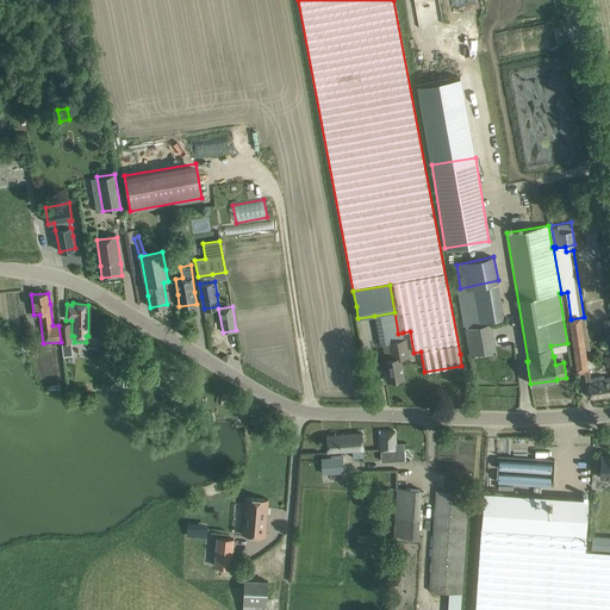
[(379,344),(383,344),(399,341),(398,334),(394,312),(374,316),(379,344)]
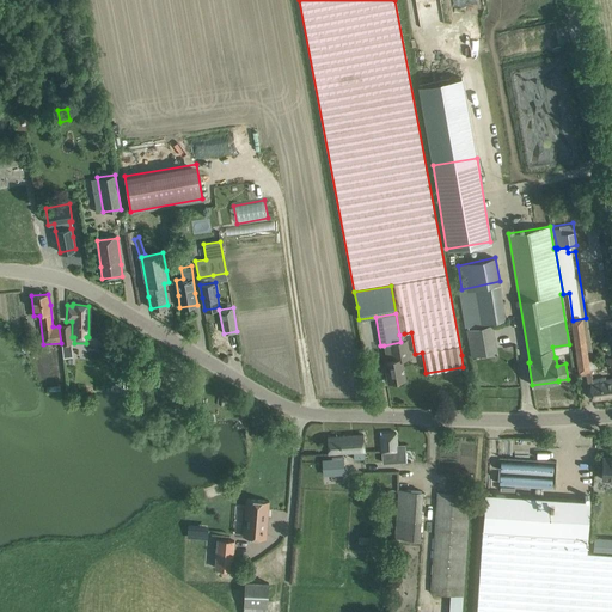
[(586,318),(573,320),(568,322),(576,375),(586,373),(591,373),(589,362),(593,361),(586,318)]
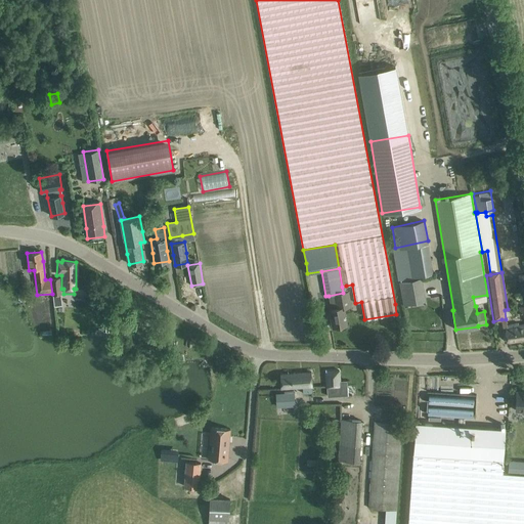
[(58,278),(50,279),(52,294),(52,295),(60,294),(58,278)]
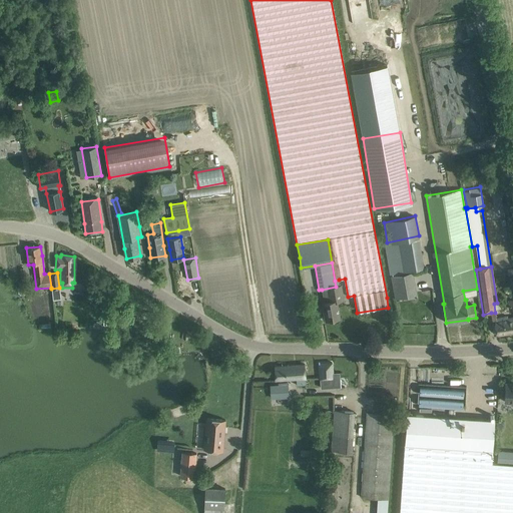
[(410,275),(394,278),(397,296),(413,293),(410,275)]
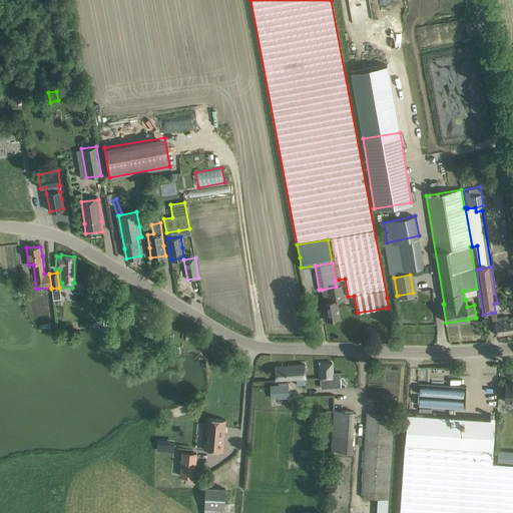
[(339,280),(335,281),(336,287),(322,290),(324,303),(323,303),(326,320),(339,317),(337,301),(344,300),(341,286),(340,286),(339,280)]
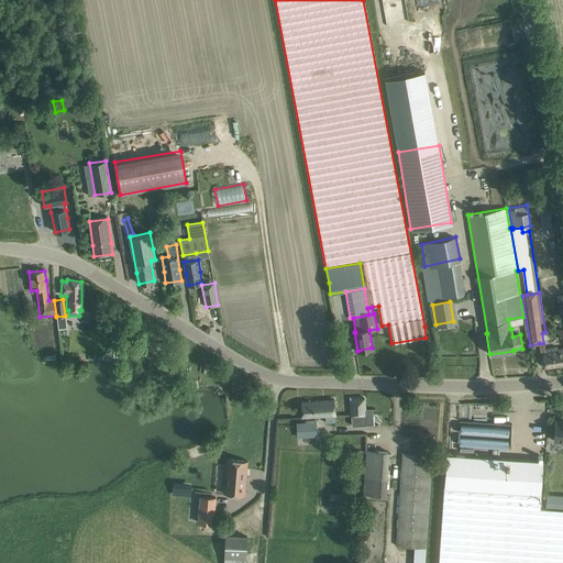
[(67,329),(65,316),(56,317),(57,330),(64,329),(67,329)]
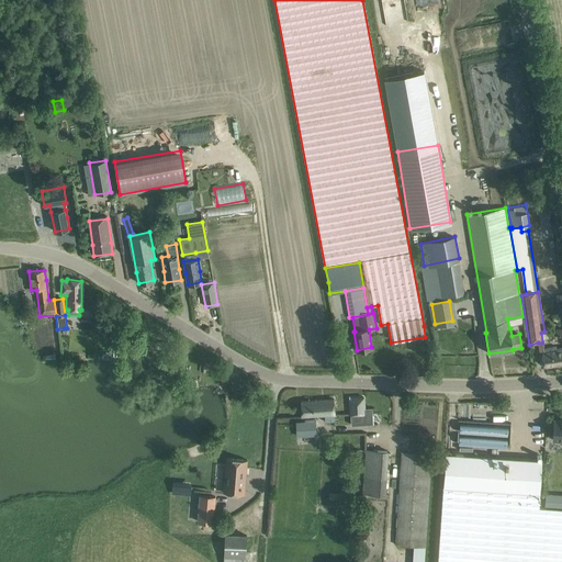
[(542,343),(538,343),(540,352),(543,351),(546,367),(561,363),(561,328),(558,329),(559,337),(561,337),(561,343),(561,347),(555,349),(554,346),(543,348),(542,343)]
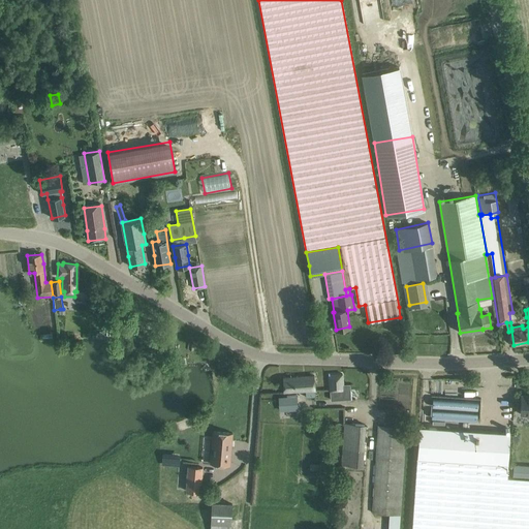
[(343,384),(342,374),(329,375),(329,385),(330,399),(343,399),(343,398),(350,398),(349,384),(343,384)]
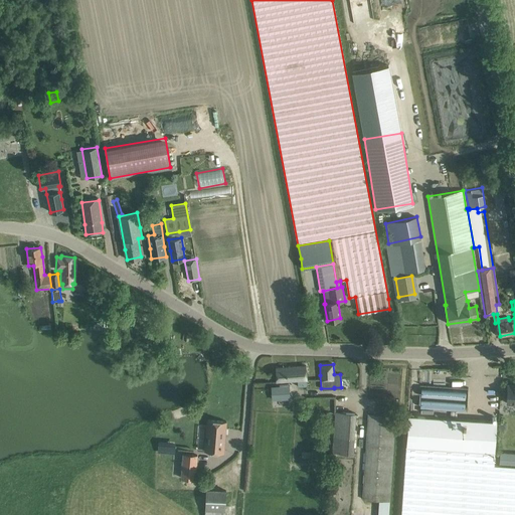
[(307,385),(306,375),(306,365),(276,367),(276,381),(297,380),(298,386),(307,385)]
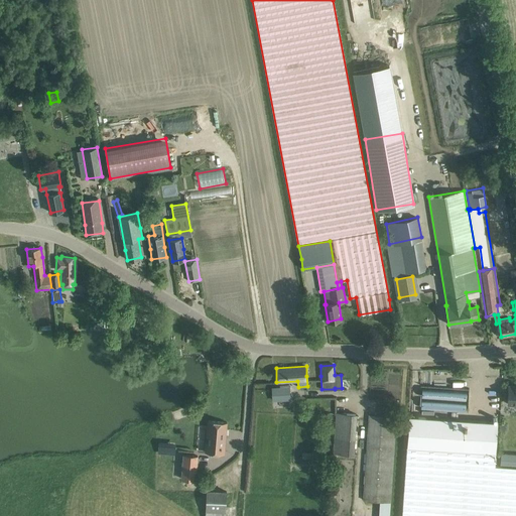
[(515,385),(508,386),(507,404),(515,404),(515,385)]
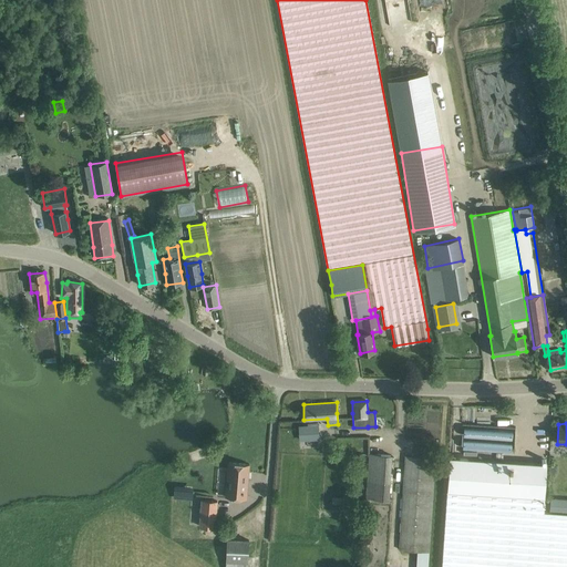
[(298,428),(299,440),(319,439),(318,425),(298,428)]
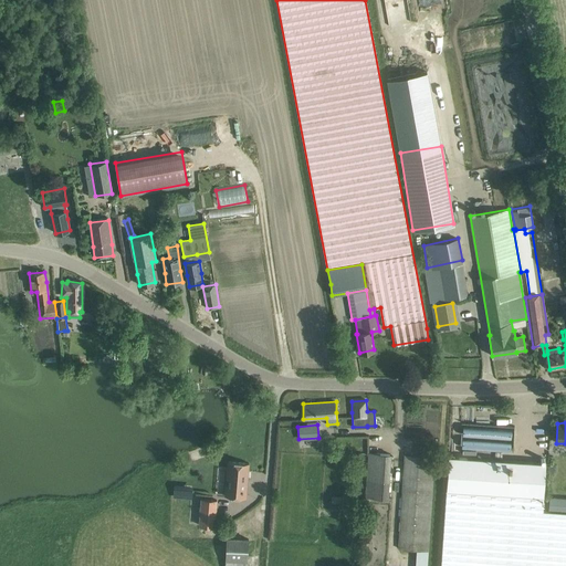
[(510,450),(511,429),(461,428),(461,449),(510,450)]
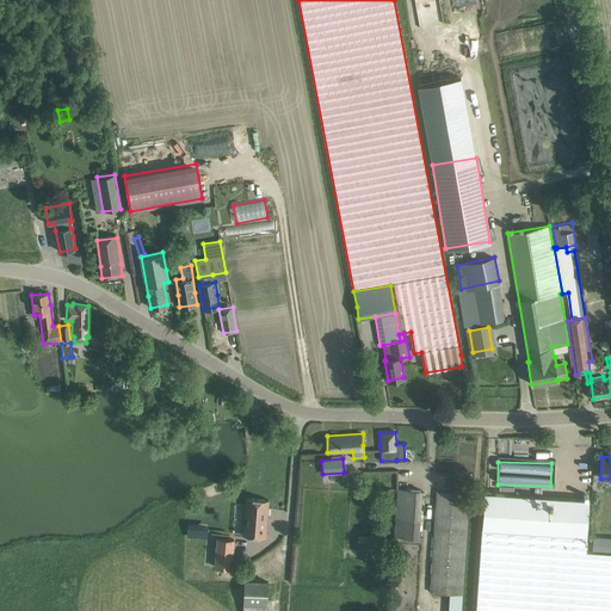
[(419,538),(420,503),(421,491),(397,488),(396,500),(394,537),(419,538)]
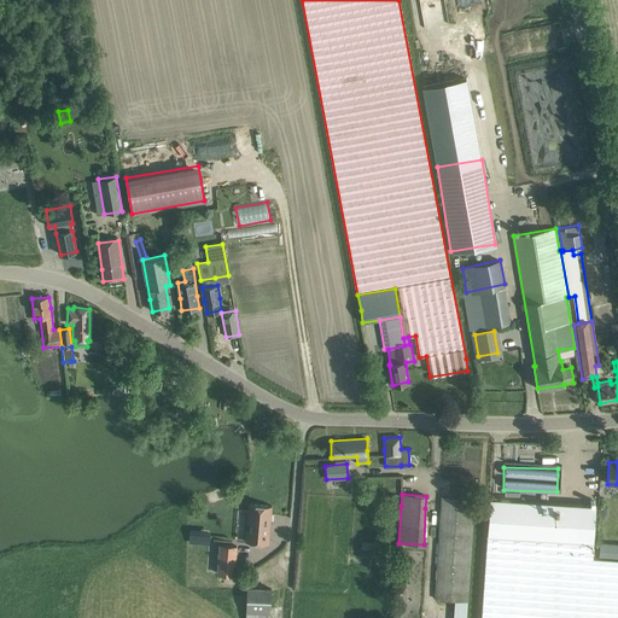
[(435,599),(454,601),(467,601),(473,500),(442,497),(435,599)]
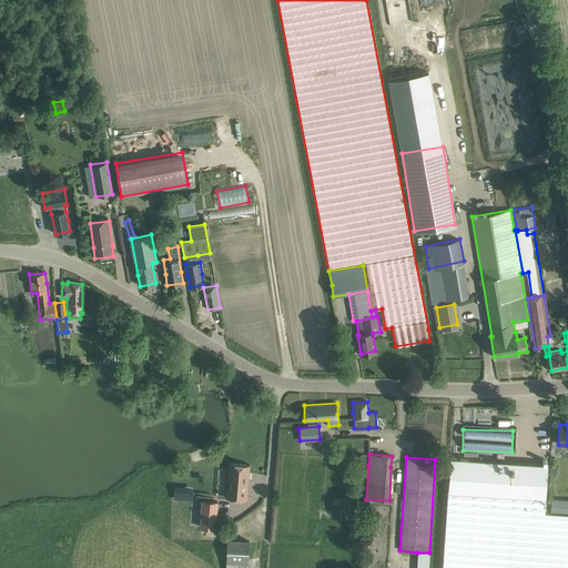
[(449,458),(447,492),(545,498),(548,465),(449,458)]
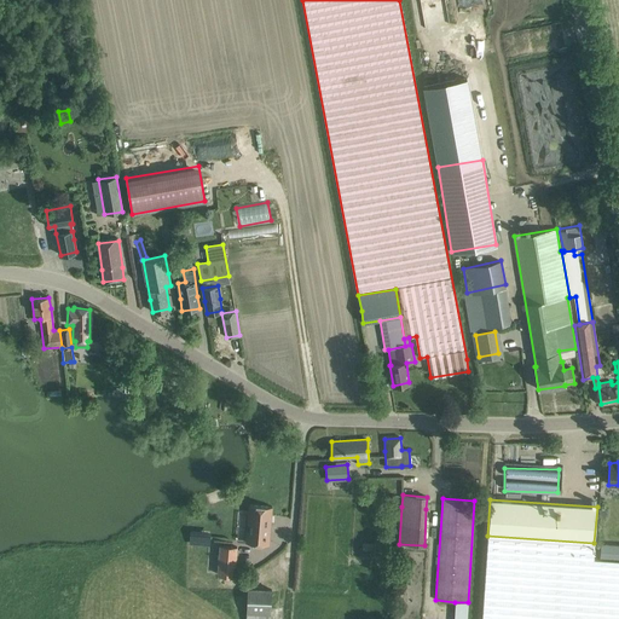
[(268,544),(271,508),(248,505),(248,514),(239,513),(237,539),(246,541),(246,543),(268,544)]
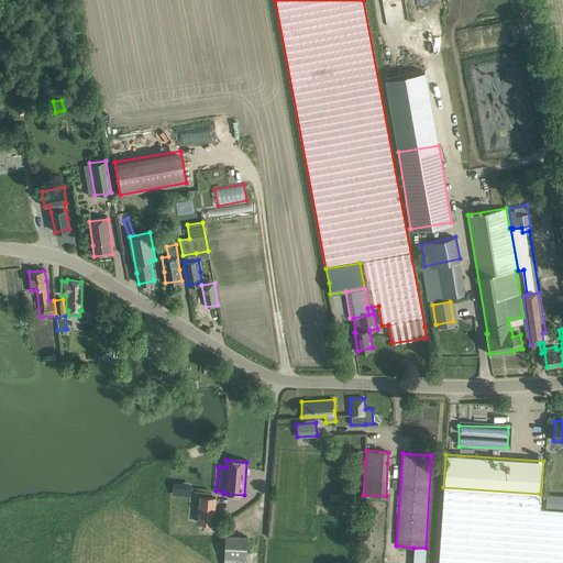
[(173,482),(173,494),(190,494),(191,482),(173,482)]
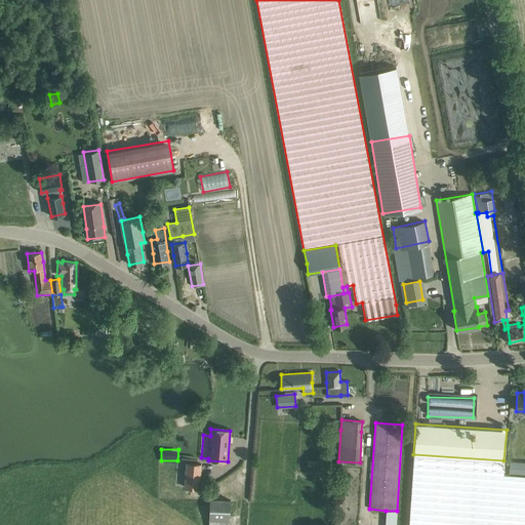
[(524,524),(524,475),(503,474),(503,460),(413,454),(408,524),(524,524)]
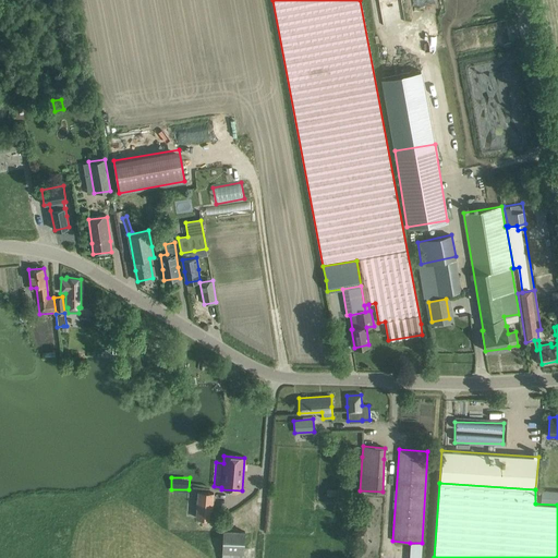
[(557,492),(541,490),(541,502),(557,504),(557,492)]
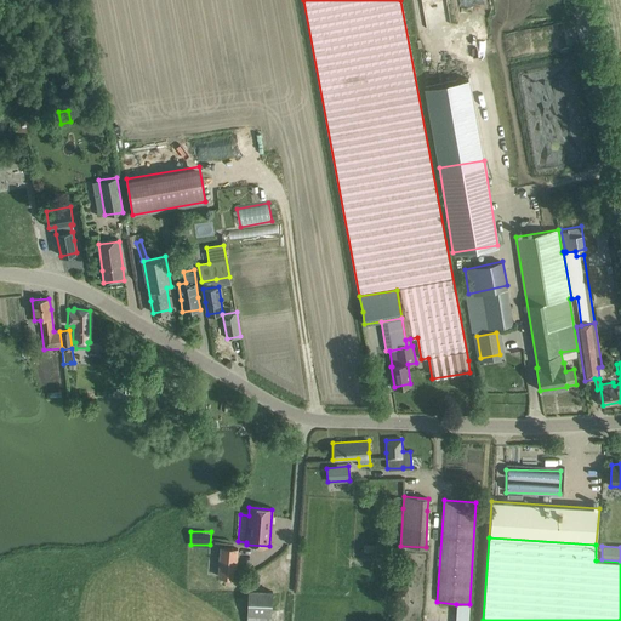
[(238,548),(220,547),(217,576),(235,579),(238,548)]
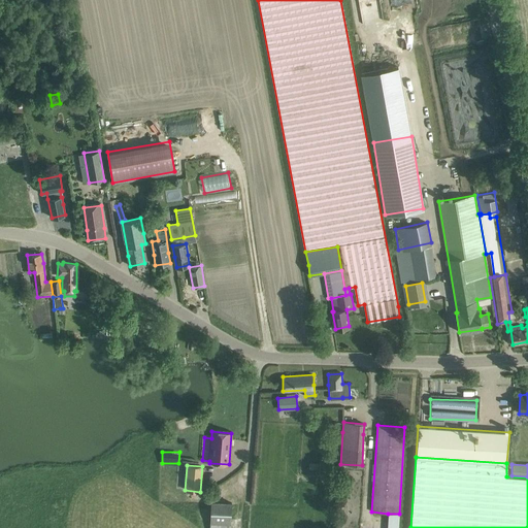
[(230,527),(232,503),(211,502),(209,527),(230,527)]
